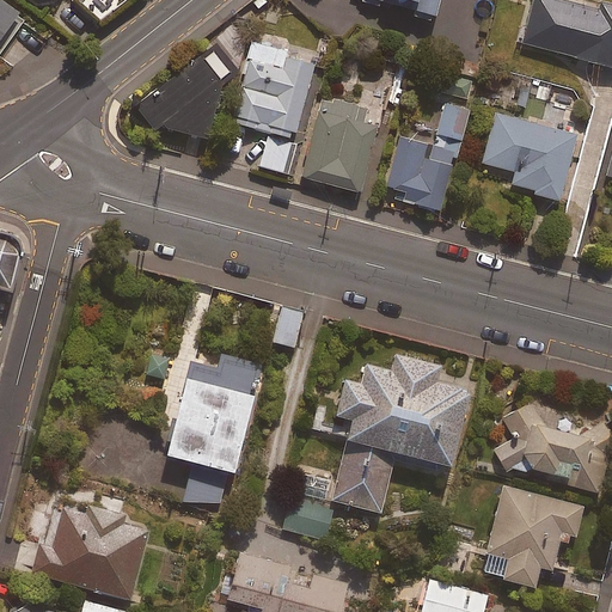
[(0,0),(0,49),(23,17),(0,0)]
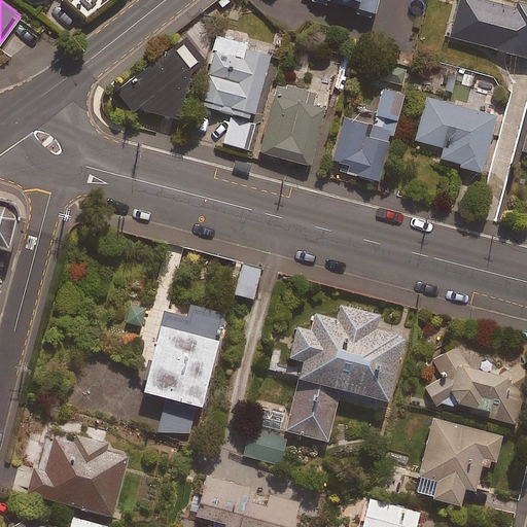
[(100,0),(61,0),(81,20),(100,0)]
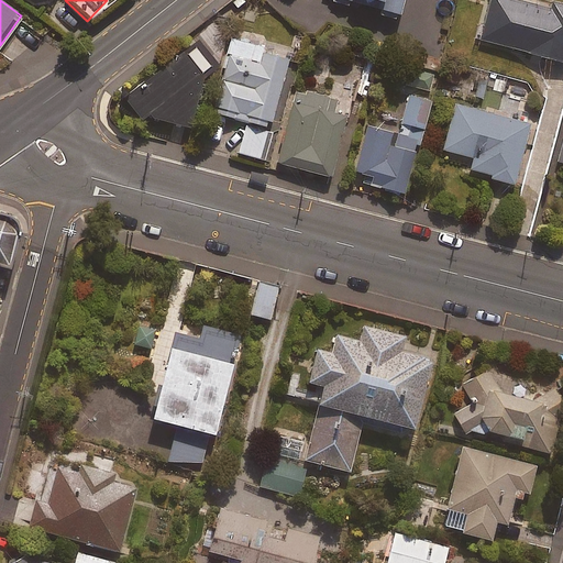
[(356,0),(375,6),(374,10),(392,14),(393,10),(397,11),(399,0),(337,0),(345,2),(345,0),(356,0)]
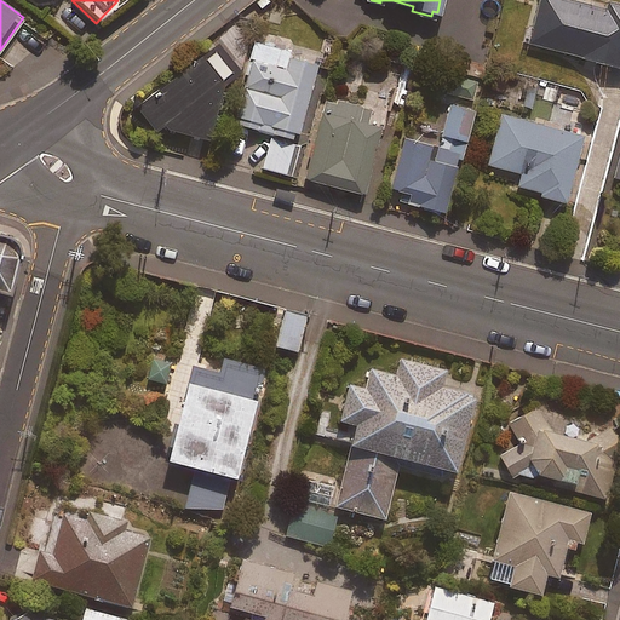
[(619,64),(619,4),(603,0),(602,0),(602,3),(590,0),(537,0),(527,41),(619,64)]
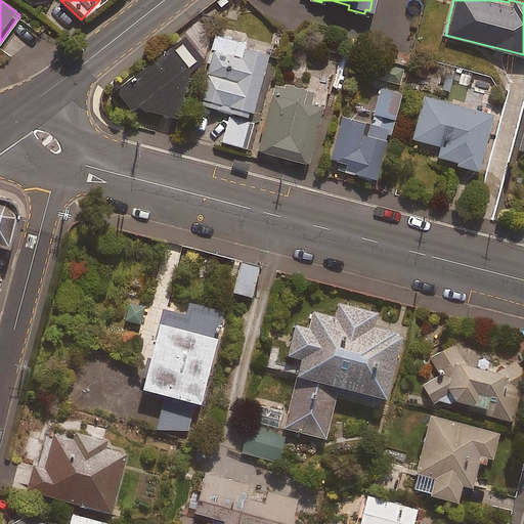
[(244,43),(214,36),(198,103),(251,116),(266,51),(243,46),(244,43)]
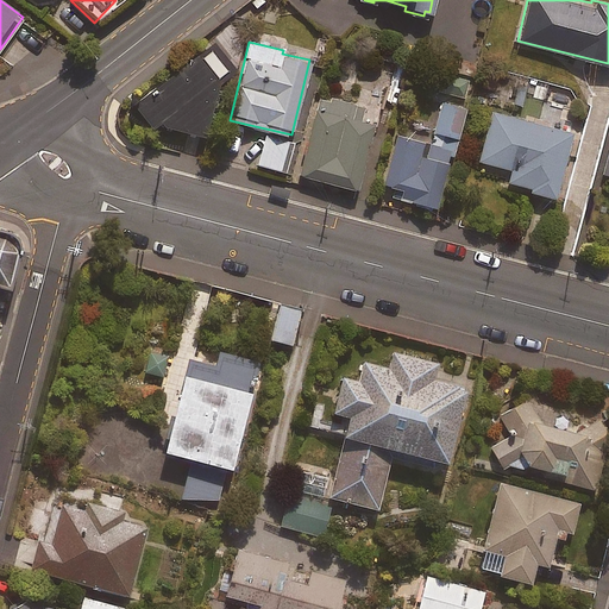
[(133,102),(154,127),(159,126),(200,135),(214,87),(214,77),(194,52),(133,102)]
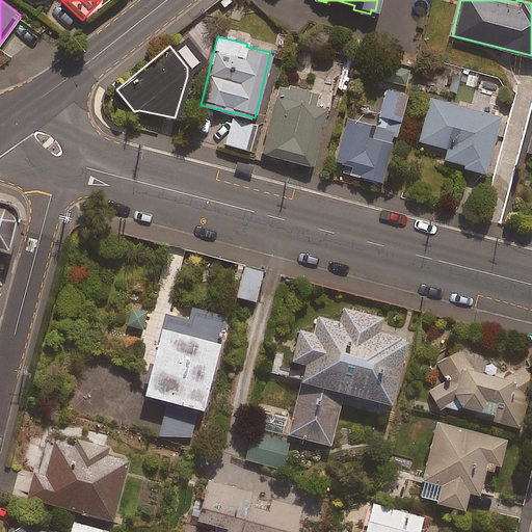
[(408,69),(391,64),(388,80),(405,84),(408,69)]
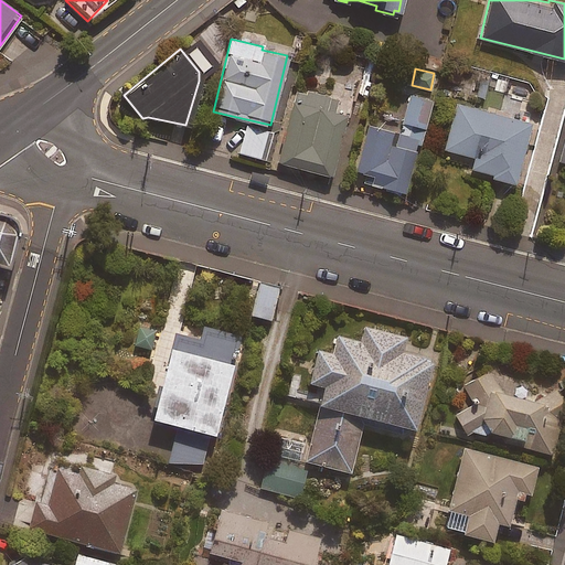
[(337,98),(295,87),(275,160),(330,176),(347,114),(334,110),(337,98)]
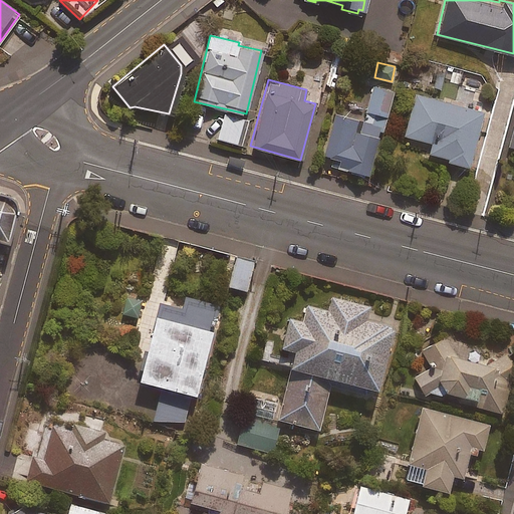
[(392,89),(370,83),(363,109),(384,114),(392,89)]
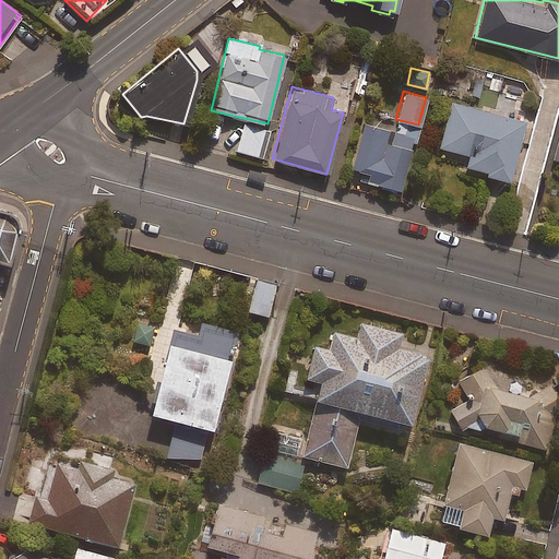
[(468,154),(465,165),(484,170),(483,174),(507,179),(522,120),(450,102),(438,146),(468,154)]
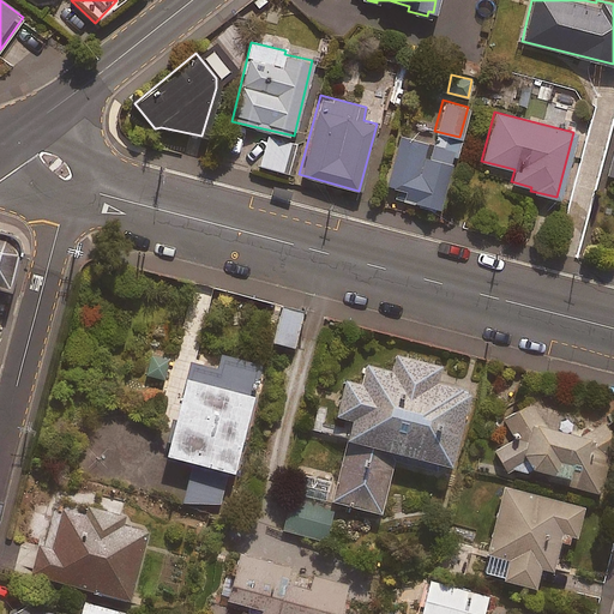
[(398,134),(386,182),(403,187),(399,198),(439,209),(455,150),(398,134)]
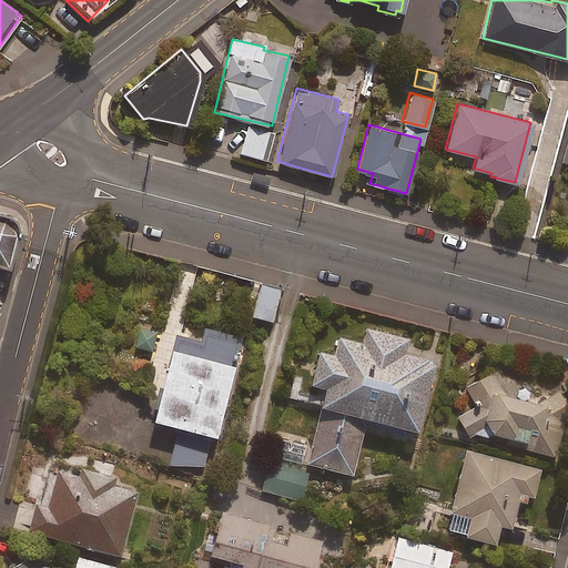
[(271,132),(246,125),(240,152),(264,159),(271,132)]
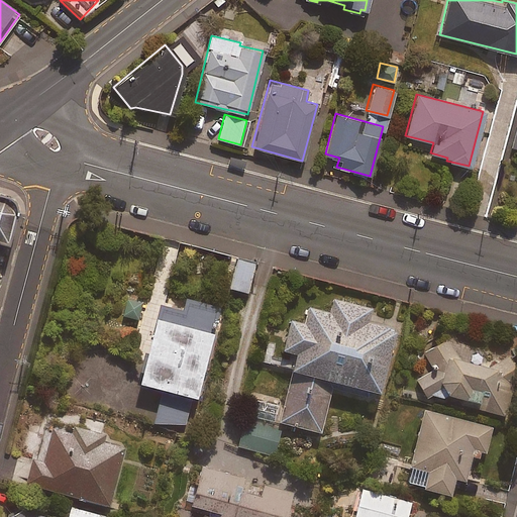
[(0,234),(10,236),(19,200),(0,195),(0,234)]
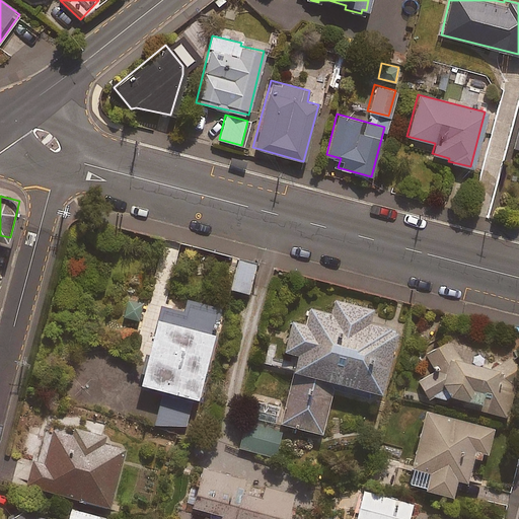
[(257,262),(239,258),(234,286),(252,290),(257,262)]
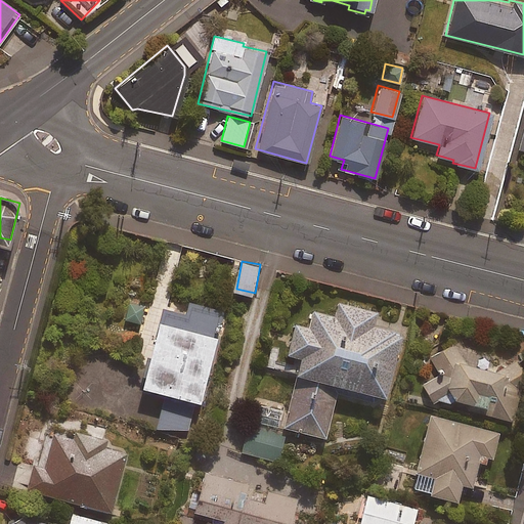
[(338,391),(374,400),(388,391),(403,326),(375,319),(378,306),(340,296),(336,310),(314,304),(310,321),(296,317),(288,348),(303,352),(285,426),(326,436),(338,391)]
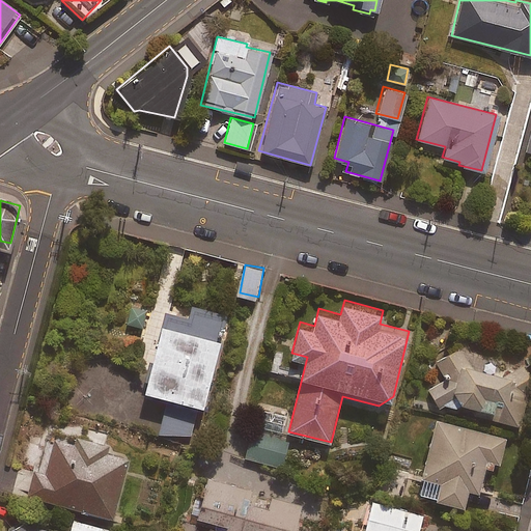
[(201,401),(204,402),(227,313),(192,304),(189,316),(165,310),(145,387),(169,393),(159,430),(192,439),(201,401)]
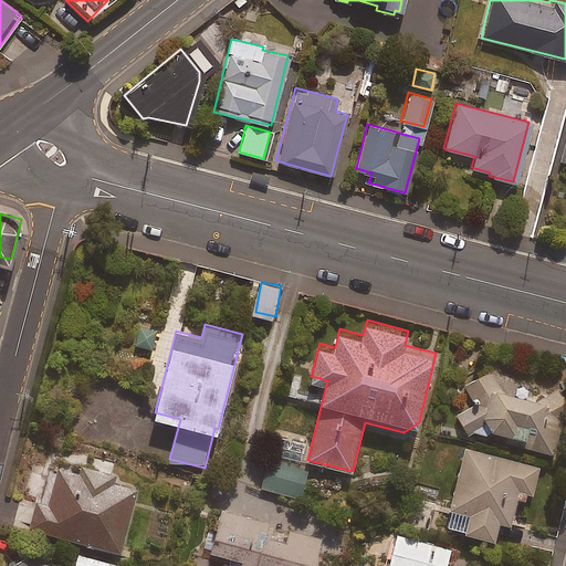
[(492,368),(464,386),(474,402),(457,413),(469,435),(475,431),(557,451),(565,413),(565,397),(559,385),(536,396),(504,388),(492,368)]
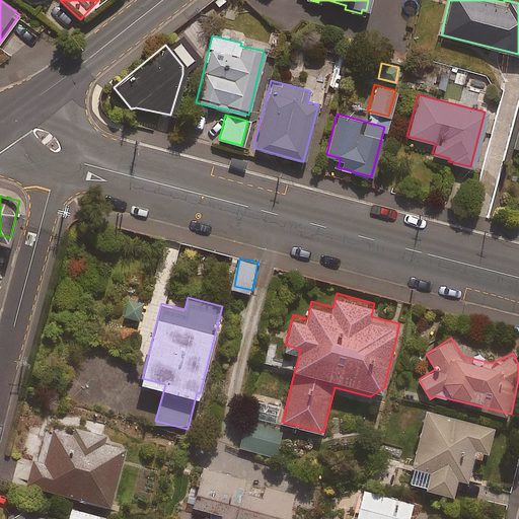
[(496,426),(428,410),(411,482),(455,492),(459,475),(469,478),(475,452),(488,455),(496,426)]
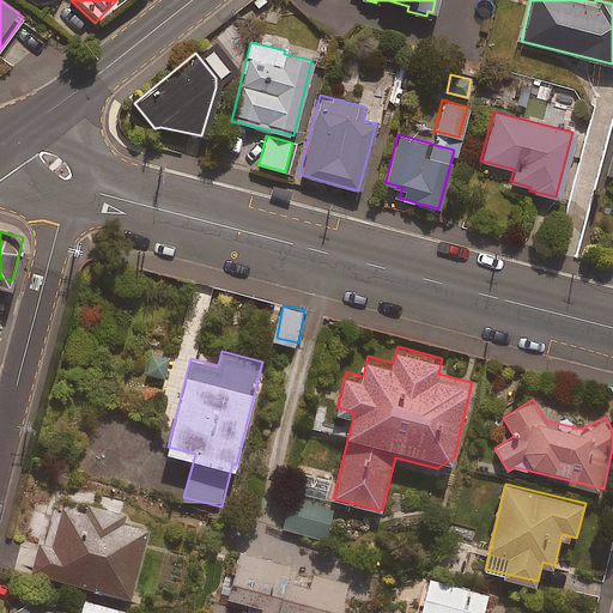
[(334,504),(292,495),(285,527),(327,536),(334,504)]
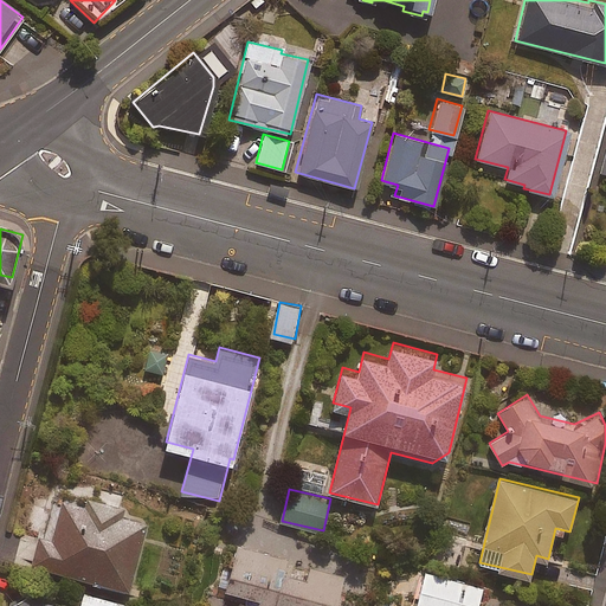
[(33,563),(95,578),(94,585),(123,591),(124,585),(131,586),(147,517),(123,511),(124,503),(86,495),(85,503),(62,498),(52,539),(40,536),(33,563)]
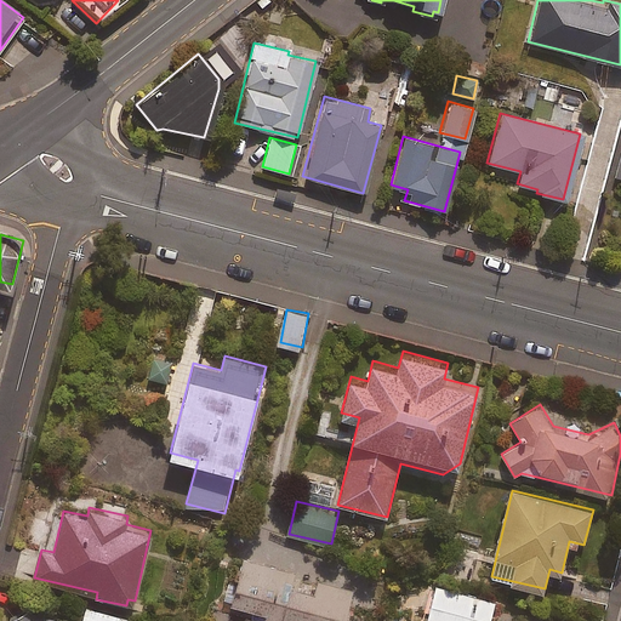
[(343,620),(352,593),(274,571),(261,616),(277,620),(343,620)]
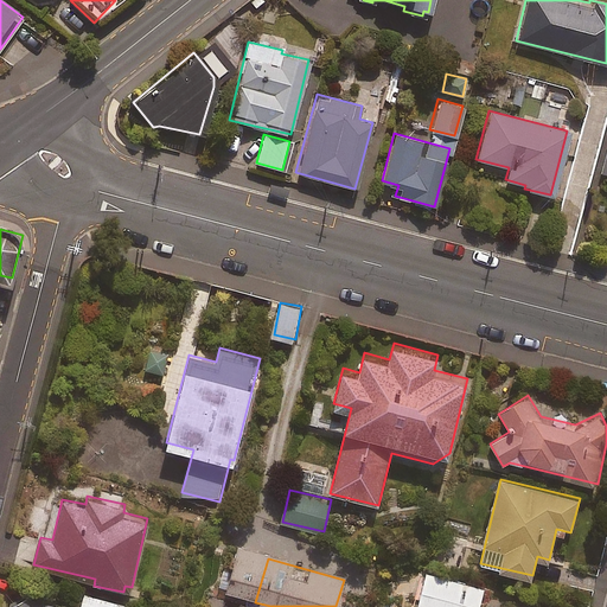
[(478,606),(484,587),(427,572),(416,606),(478,606)]
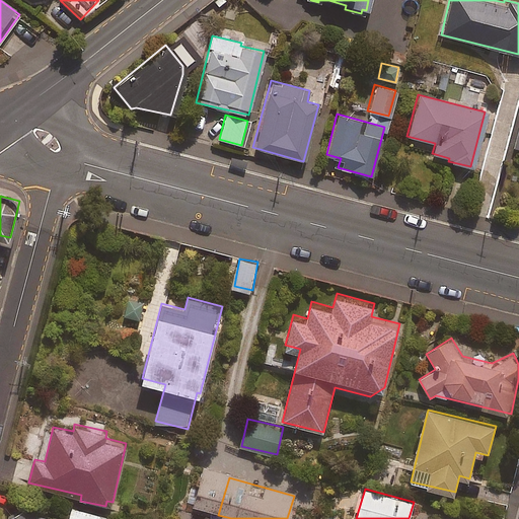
[(57,518),(19,509),(4,518),(3,518),(101,518),(97,513),(72,507),(68,518),(57,518)]
